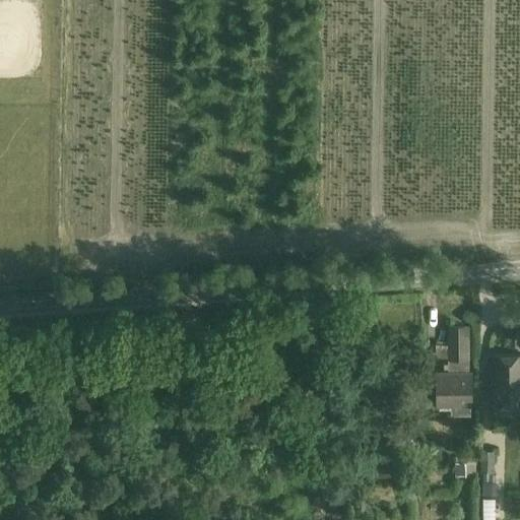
[(449,326),(449,361),(449,374),(438,374),(438,405),(440,405),(440,409),(453,409),(453,405),(471,405),(471,374),(469,374),(469,361),(470,361),(469,326),(449,326)]
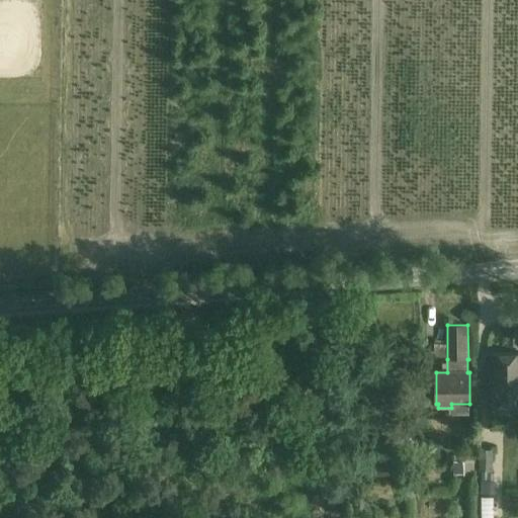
[(517,402),(517,353),(490,354),(490,402),(517,402)]
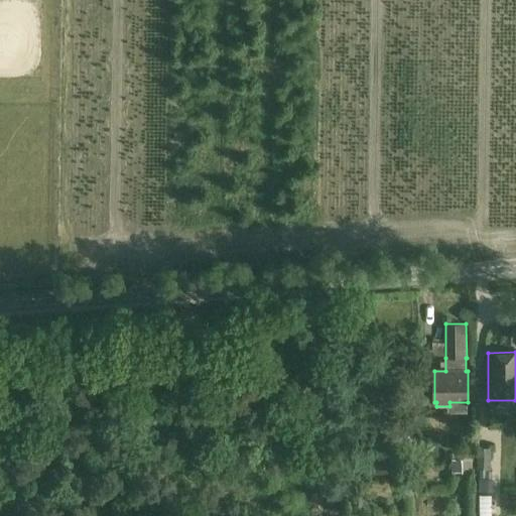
[(463,460),(463,461),(452,460),(452,473),(463,473),(463,469),(471,469),(472,460),(463,460)]
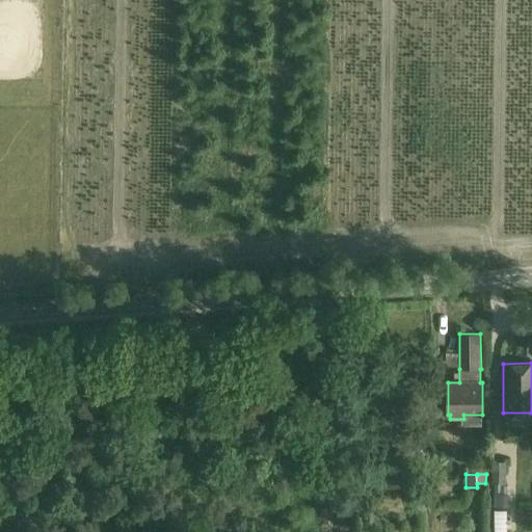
[(509,495),(494,494),(494,507),(509,507),(509,495)]
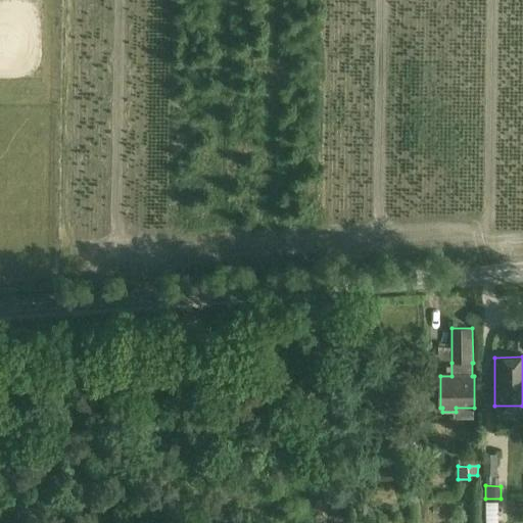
[(485,502),(485,522),(497,522),(497,502),(485,502)]
